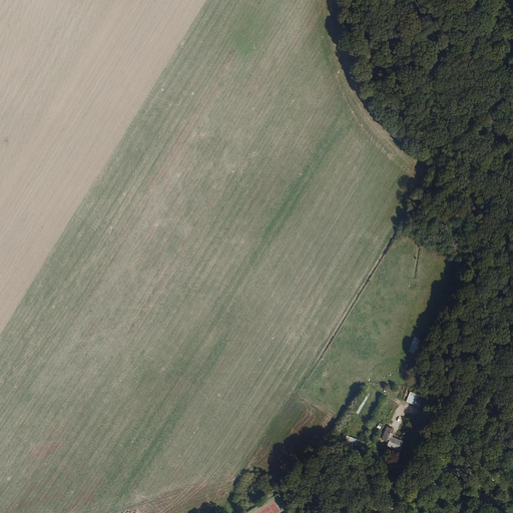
[(409,352),(416,354),(422,339),(415,336),(409,352)]
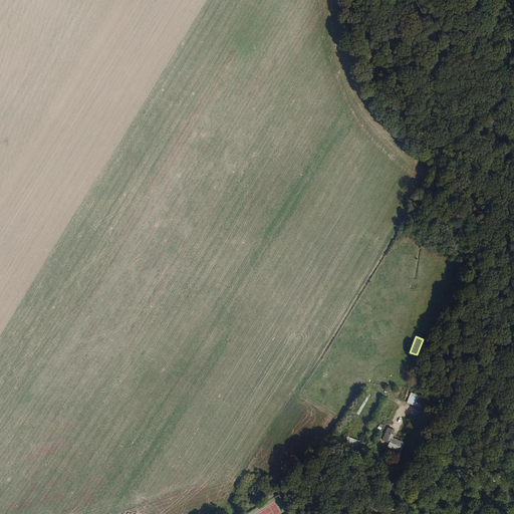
[(341,390),(347,382),(340,377),(334,384),(341,390)]
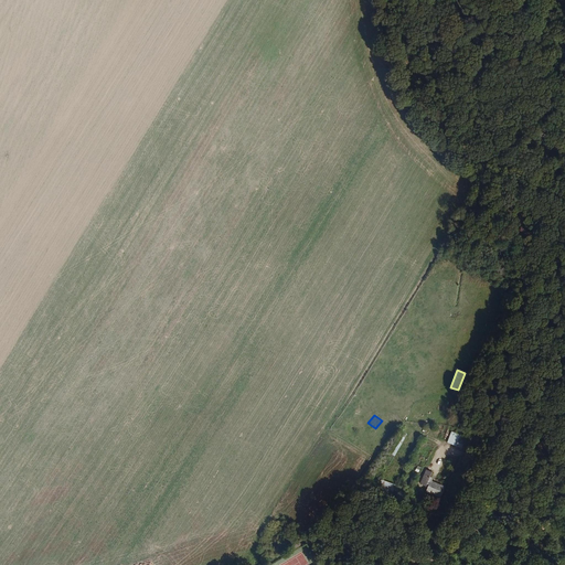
[(451,432),(447,443),(462,448),(467,437),(451,432)]
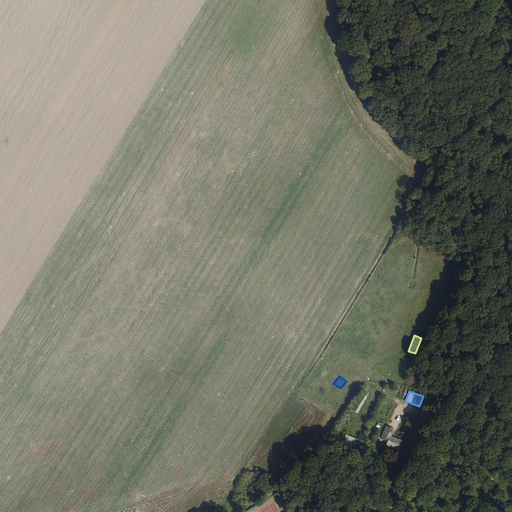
[(386,426),(381,438),(386,440),(391,428),(386,426)]
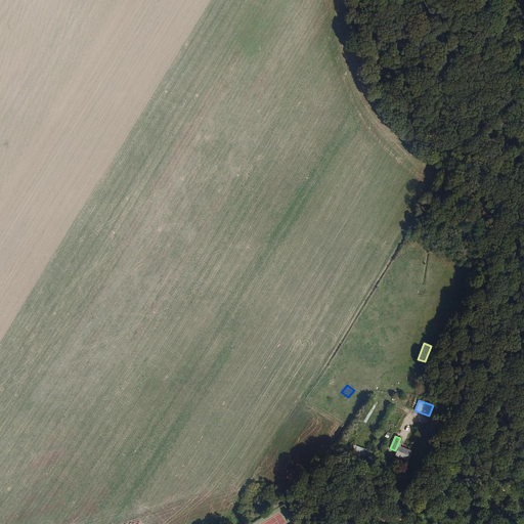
[(408,462),(412,451),(401,447),(402,444),(400,443),(397,450),(398,450),(395,456),(408,462)]
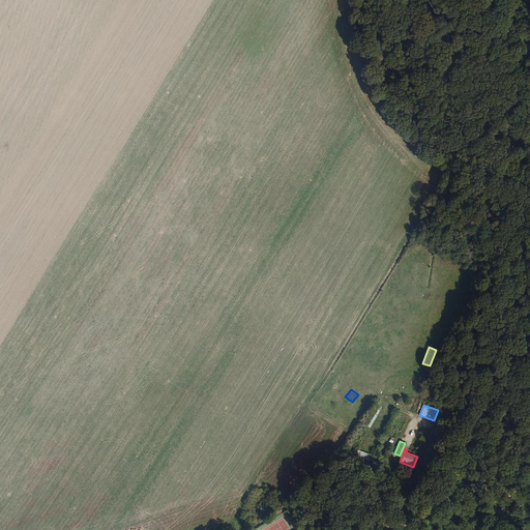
[(367,464),(372,454),(357,449),(354,459),(367,464)]
